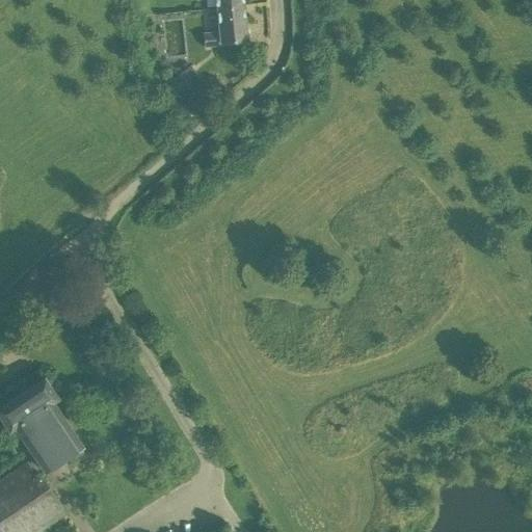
[(215,0),(216,8),(243,5),(242,0),(215,0)]
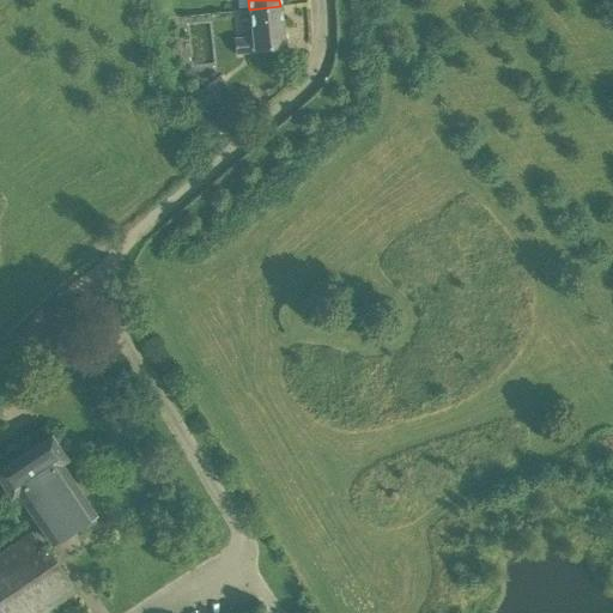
[(280,6),(249,10),(252,35),(232,37),(235,55),(254,53),(254,49),(285,46),(280,6)]
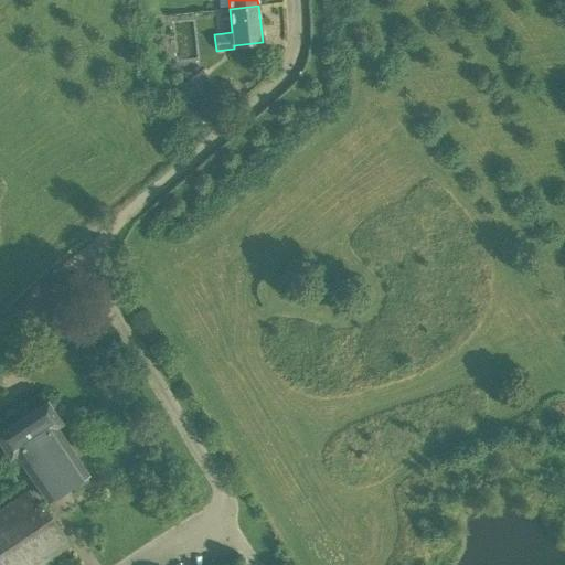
[(201,68),(179,85),(196,108),(219,93),(201,68)]
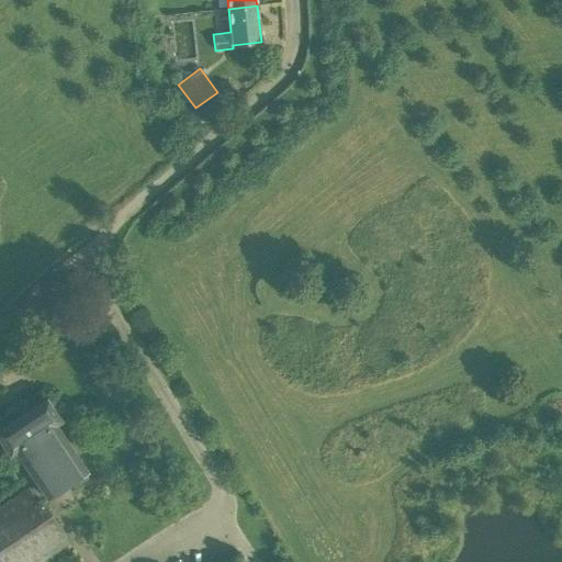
[(87,471),(55,424),(60,420),(46,398),(0,429),(0,440),(0,441),(10,454),(15,451),(47,497),(87,471)]
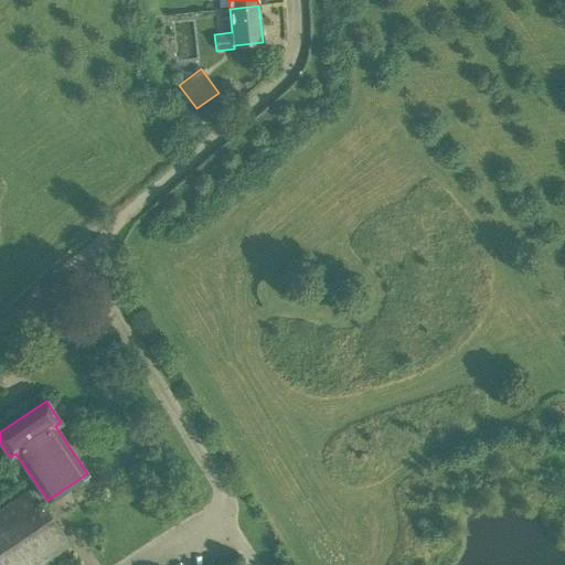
[(38,504),(28,490),(0,509),(0,563),(1,564),(39,564),(70,545),(41,502),(38,504)]
